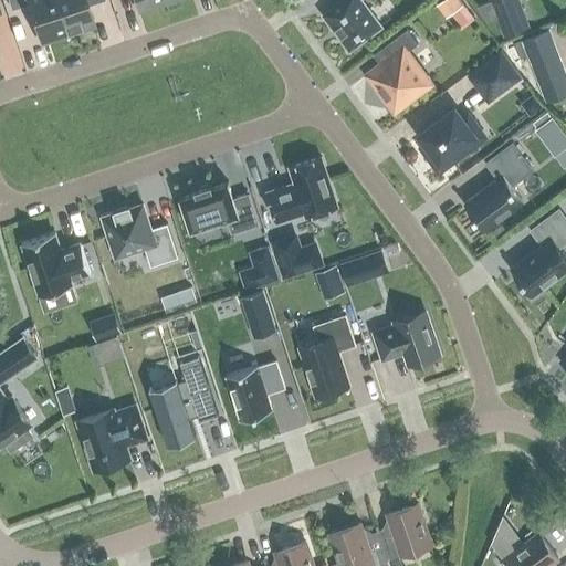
[(66,33),(55,0),(7,0),(10,9),(27,3),(40,42),(66,33)]
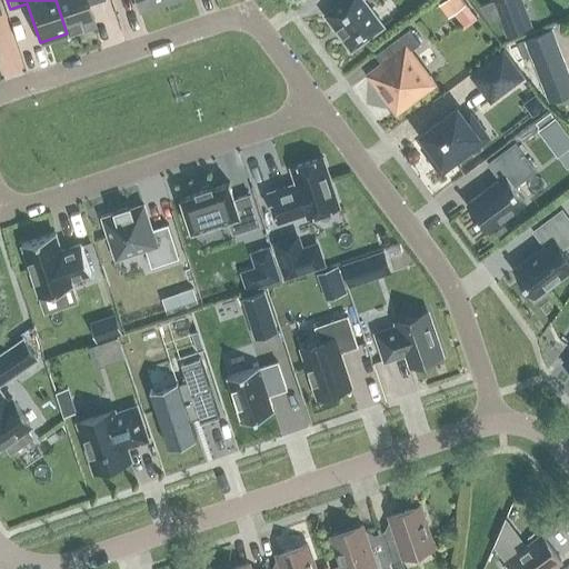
[(56,0),(67,33),(93,25),(85,0),(56,0)]
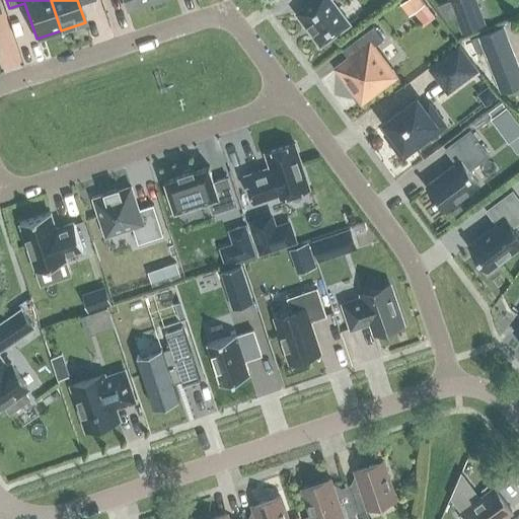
[(150,1),(149,0),(123,0),(126,9),(150,1)]
